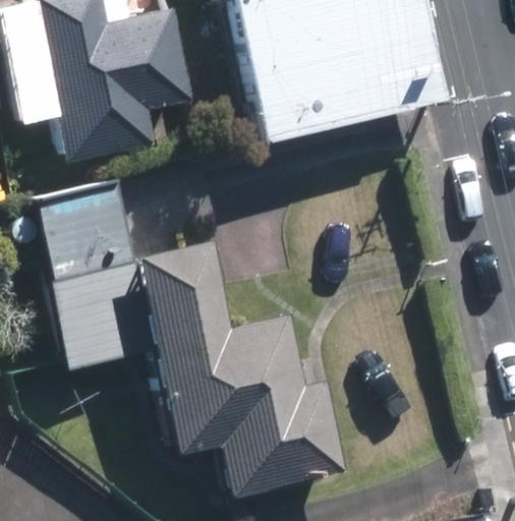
[(96,0),(70,0),(41,5),(67,155),(151,140),(144,102),(182,95),(169,17),(101,30),(96,0)]
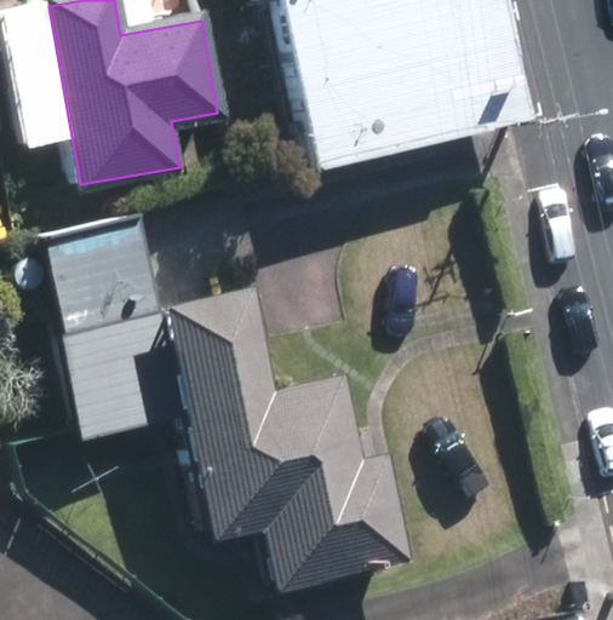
[(454,0),(271,0),(311,172),(486,132),(454,0)]
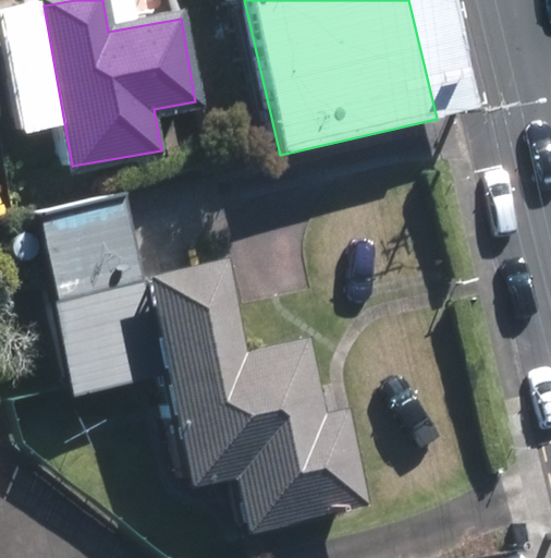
[(453,0),(408,0),(437,119),(478,110),(453,0)]
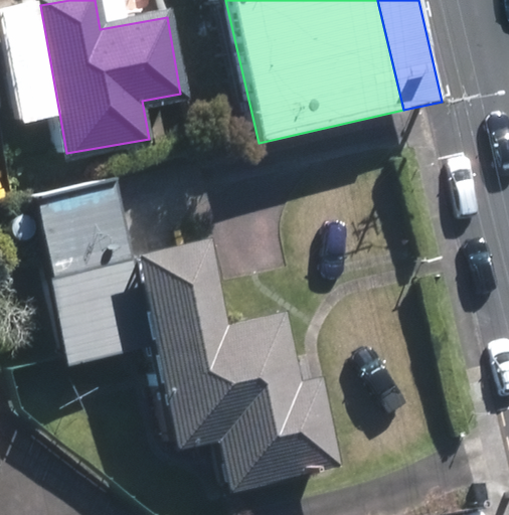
[(107,177),(36,191),(71,358),(141,344),(107,177)]
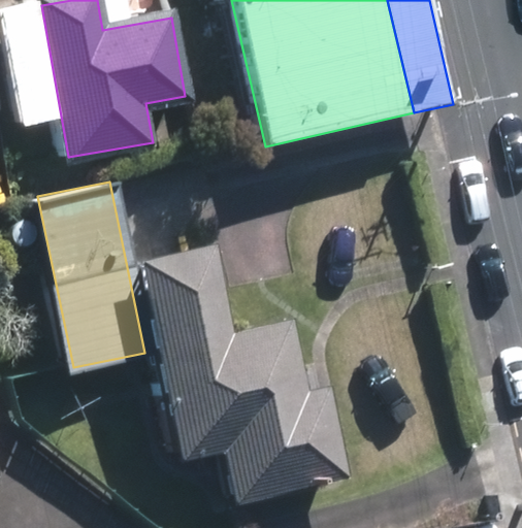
[(207,242),(133,260),(176,451),(230,438),(245,505),(353,482),(332,389),(310,394),(294,324),(229,338),(207,242)]
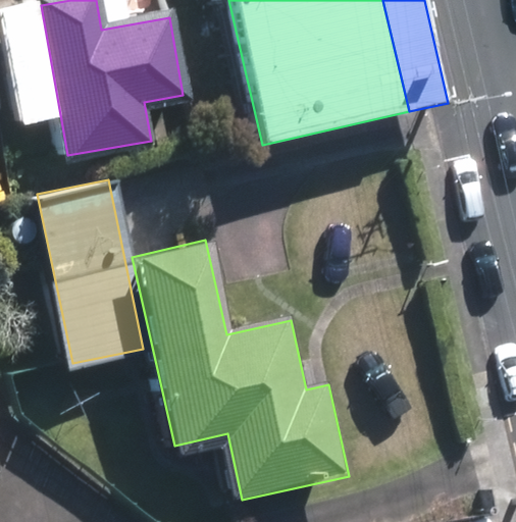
All buildings are outlined.
